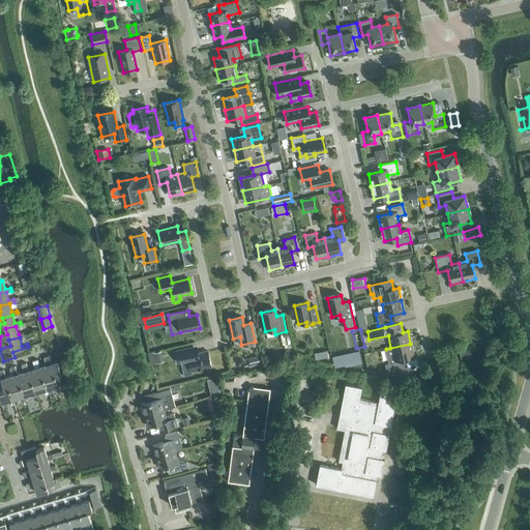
[(399,362),(398,359),(413,356),(410,344),(401,346),(386,349),(386,350),(385,350),(386,355),(388,356),(390,363),(384,365),(386,373),(401,369),(399,361),(399,362)]
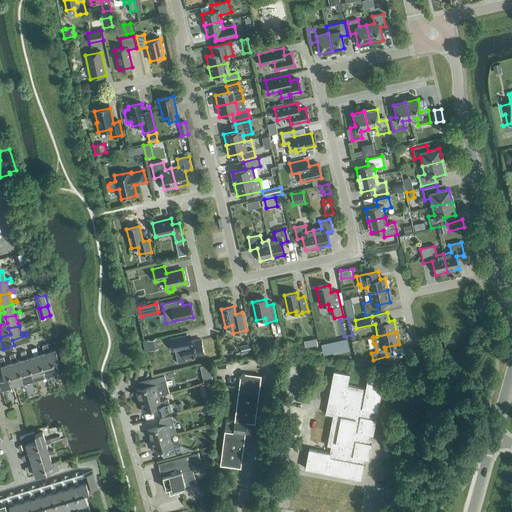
[(192,341),(190,335),(169,339),(172,351),(182,349),(184,359),(203,354),(200,340),(192,341)]
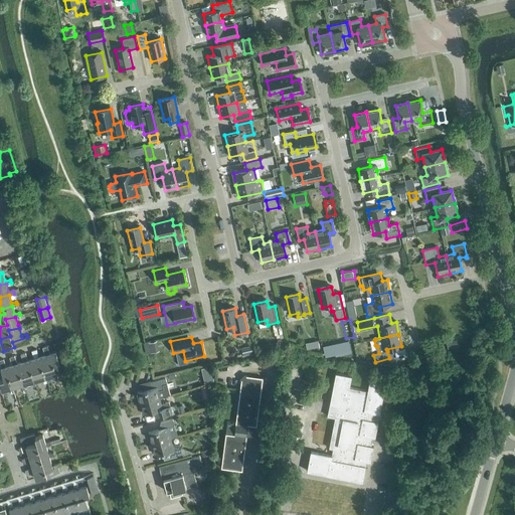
[(319,340),(307,343),(309,348),(320,346),(319,340)]
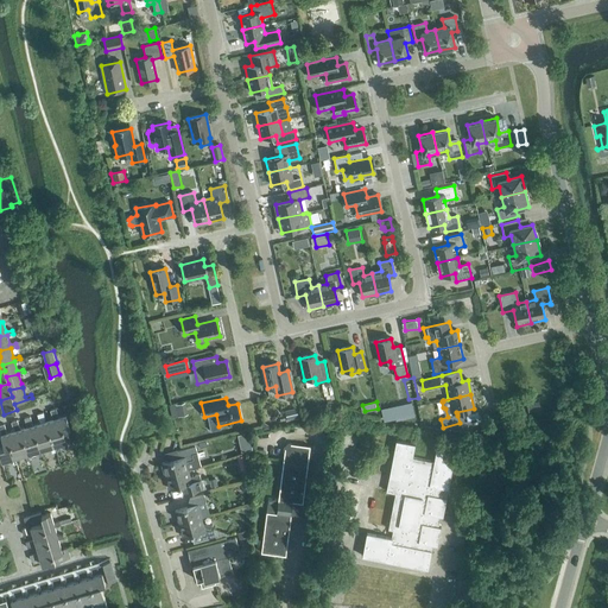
[(529,412),(540,410),(538,401),(527,404),(529,412)]
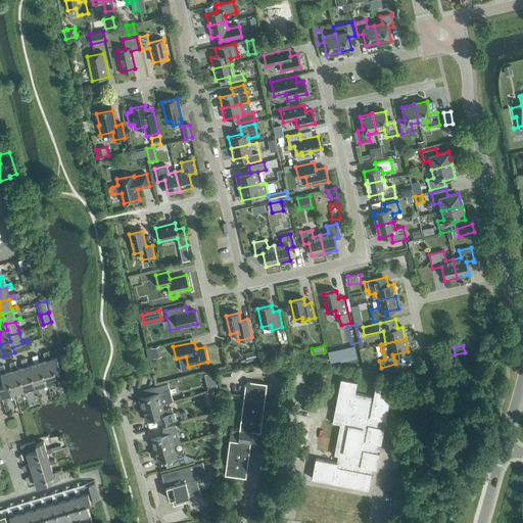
[(161,346),(147,348),(148,358),(162,355),(161,346)]
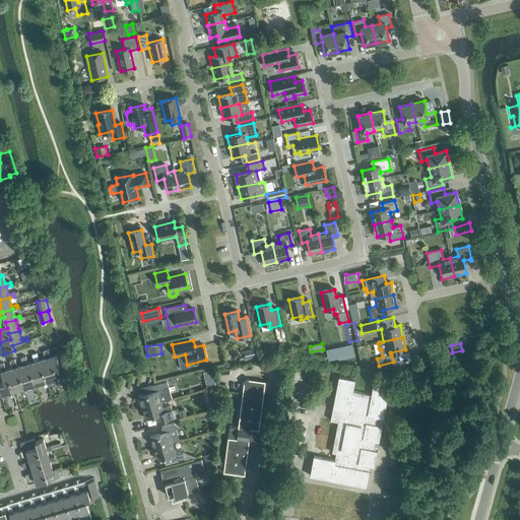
[(352,344),(336,347),(338,356),(339,360),(354,356),(352,344)]
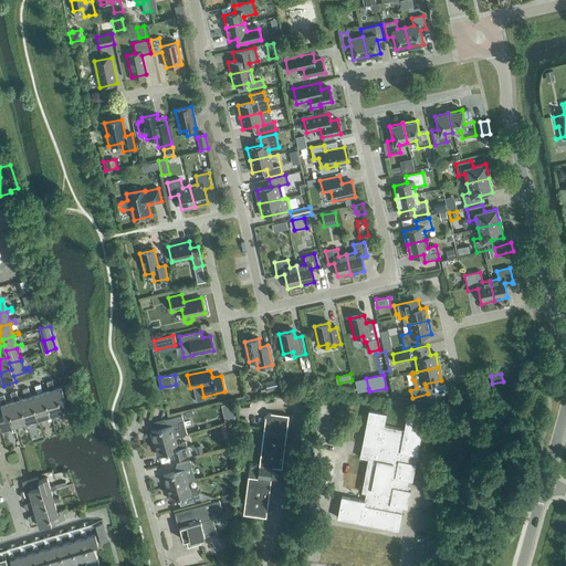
[(278,378),(268,380),(269,389),(280,387),(278,378)]
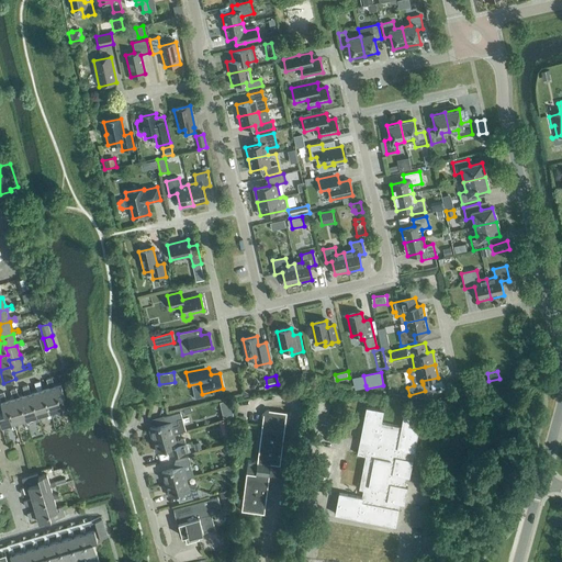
[(352,378),(353,388),(366,385),(363,375),(352,378)]
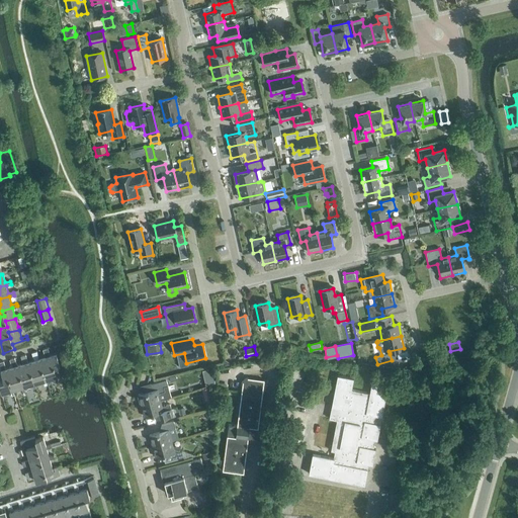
[(42,370),(46,380),(54,377),(56,382),(58,382),(56,373),(54,367),(60,365),(57,354),(45,358),(49,368),(42,370)]
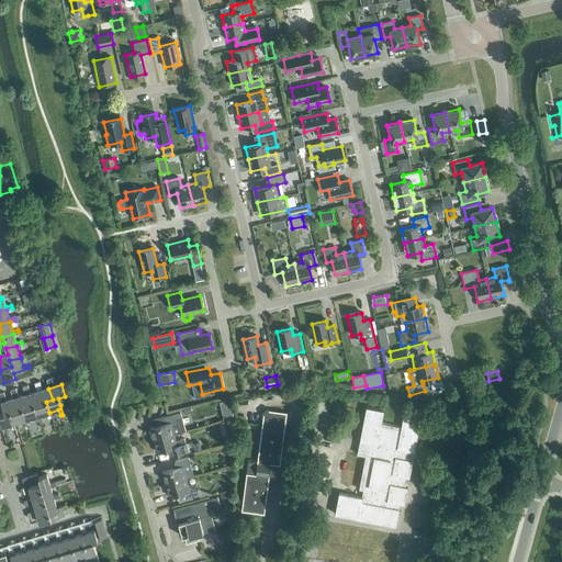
[(52,418),(49,413),(46,402),(53,400),(48,389),(36,392),(41,404),(34,405),(37,416),(46,414),(48,419),(52,418)]
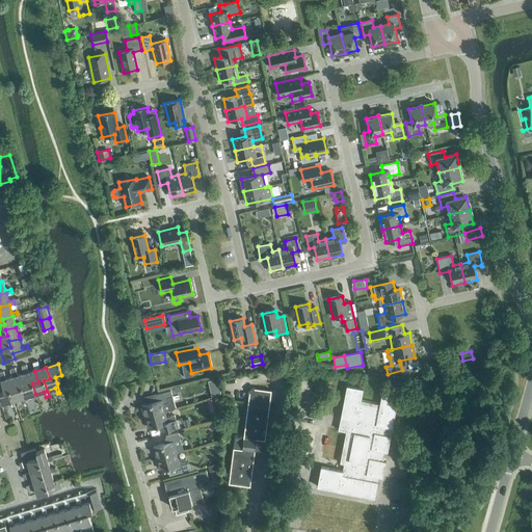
[(37,399),(35,394),(32,383),(38,382),(34,371),(23,374),(27,386),(21,388),(24,397),(32,395),(34,400),(37,399)]
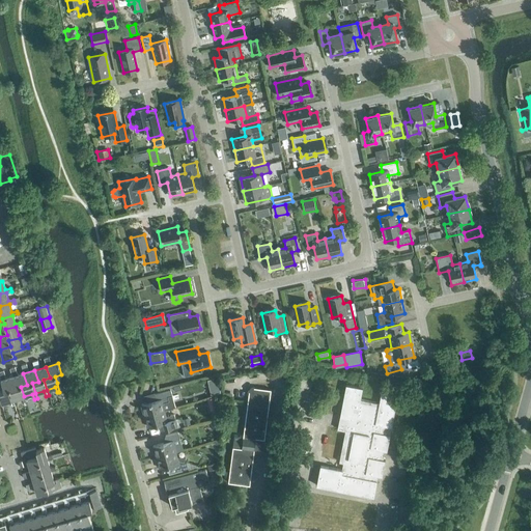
[(26,401),(24,396),(21,387),(27,385),(23,373),(11,376),(16,388),(9,390),(12,400),(21,397),(23,402),(26,401)]
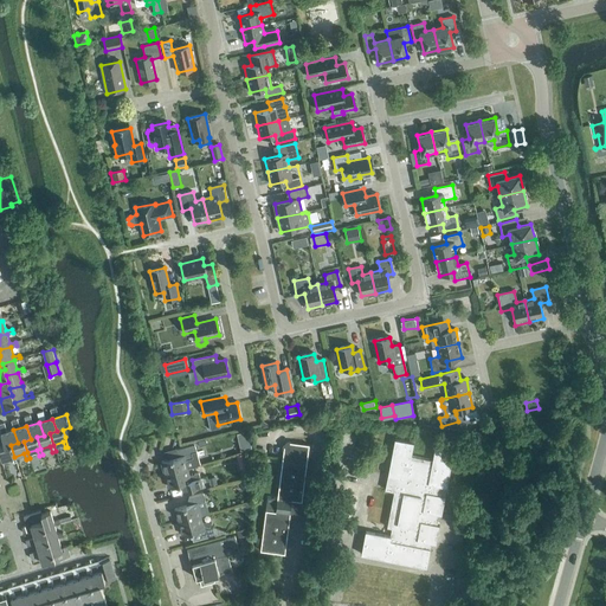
[(17,463),(14,457),(11,445),(18,443),(13,430),(0,434),(4,446),(0,447),(0,456),(1,461),(12,458),(13,464),(17,463)]
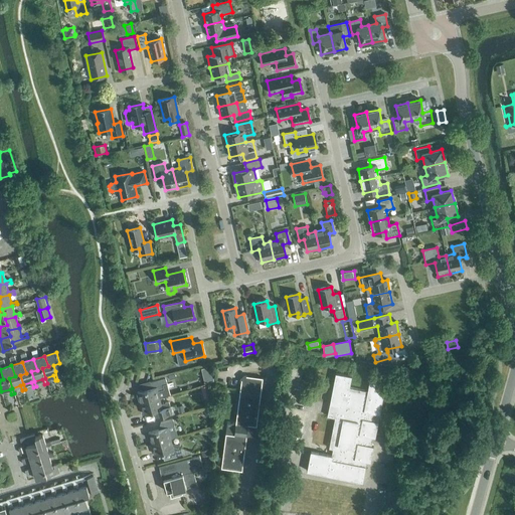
[(214,366),(204,366),(204,381),(214,381),(214,366)]
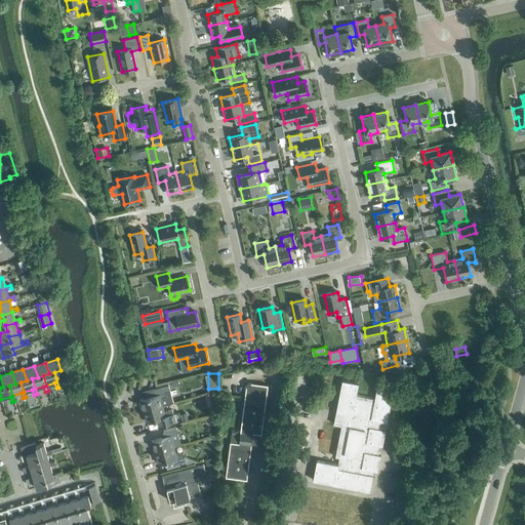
[(311,396),(312,376),(294,374),(292,395),(311,396)]
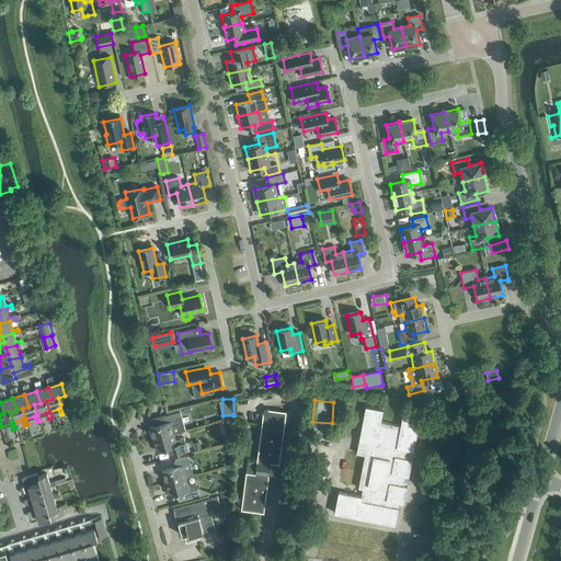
[(400,426),(380,423),(384,410),(366,407),(356,454),(365,456),(358,489),(363,490),(362,496),(339,492),(334,514),(395,526),(399,503),(403,504),(421,418),(403,414),(400,426)]
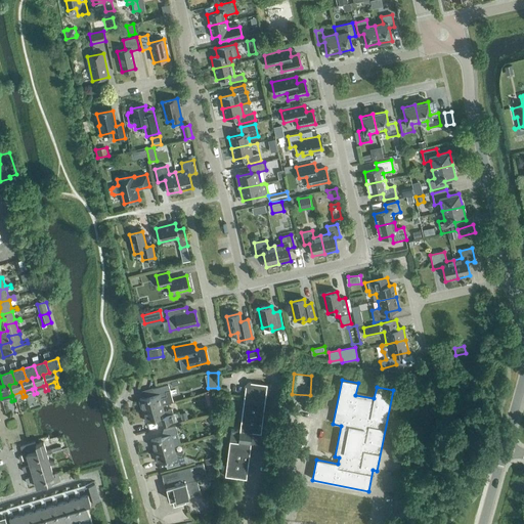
[(261,434),(265,399),(267,383),(250,381),(246,384),(245,396),(239,431),(231,430),(225,477),(246,479),(251,444),(262,446),(263,435),(261,434)]
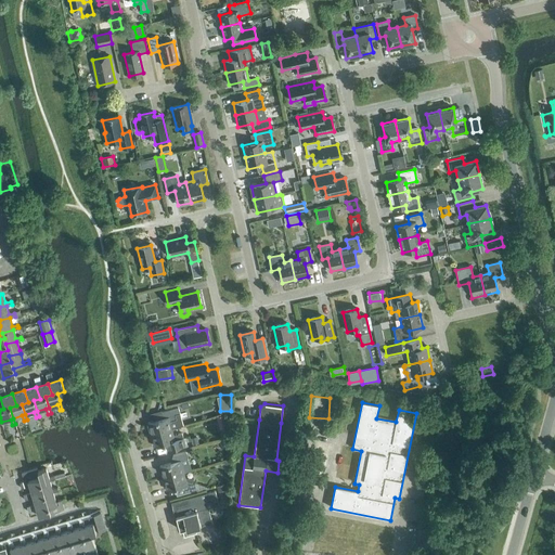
[(151,435),(171,429),(183,426),(178,408),(160,412),(162,418),(147,423),(151,435)]
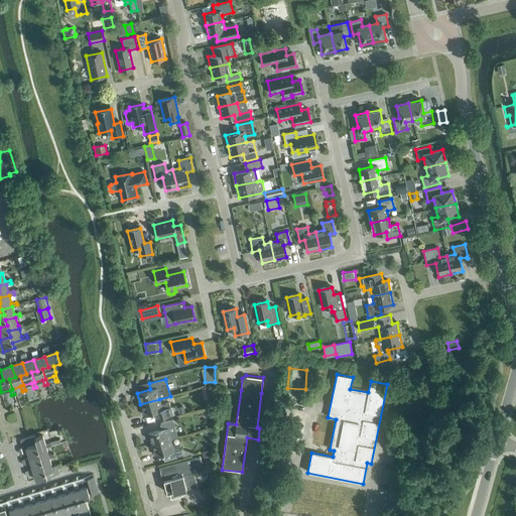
[(159,399),(140,404),(143,415),(157,411),(158,417),(172,413),(171,407),(170,407),(169,403),(161,406),(159,399)]
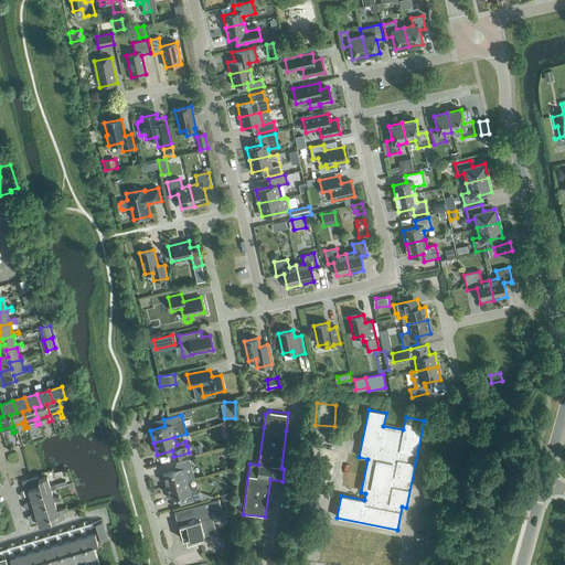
[(234,457),(232,448),(224,449),(226,458),(234,457)]
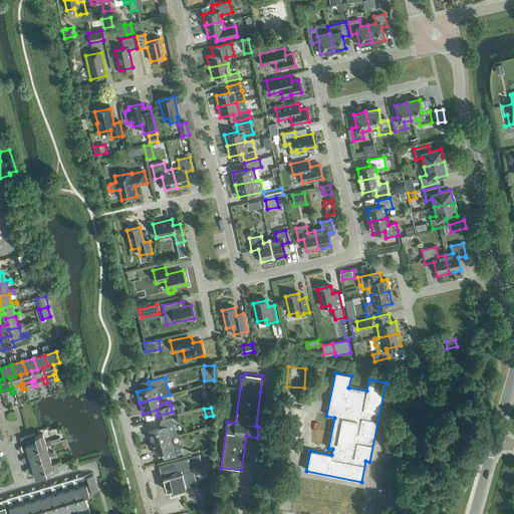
[(162,428),(148,432),(151,443),(170,438),(177,436),(172,419),(160,422),(162,428)]
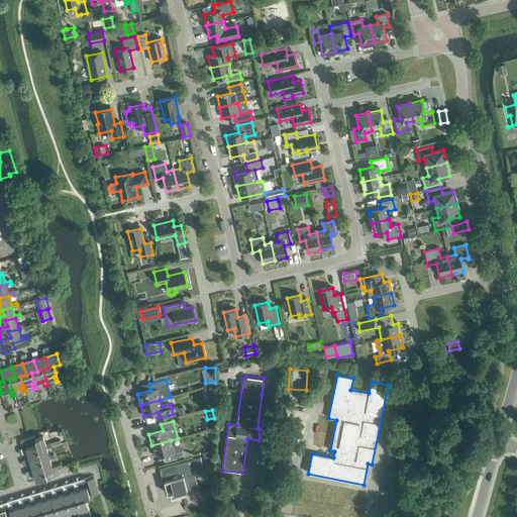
[(213,428),(200,432),(201,436),(205,435),(209,436),(209,443),(213,443),(213,428)]
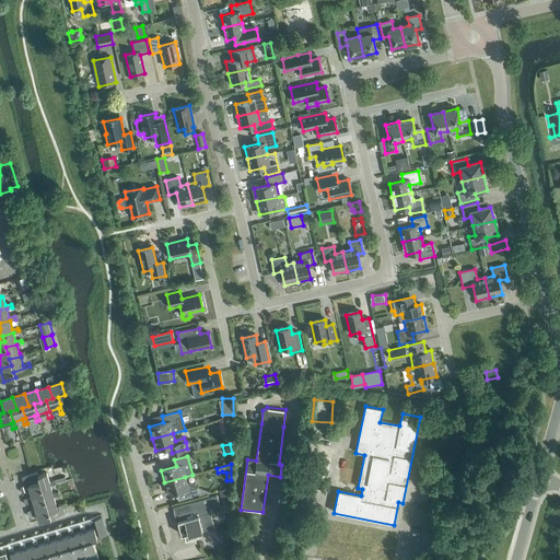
[(49,485),(50,486),(56,483),(55,480),(49,482),(46,473),(38,476),(37,474),(22,478),(24,487),(20,488),(22,493),(30,491),(32,497),(44,493),(42,488),(49,485)]
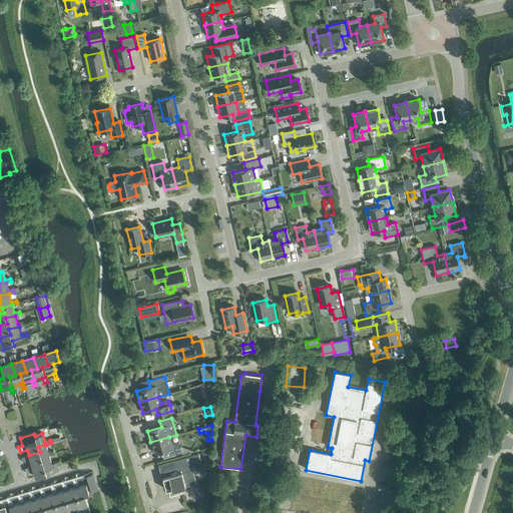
[(169,437),(150,442),(153,453),(161,451),(163,458),(169,457),(181,453),(179,446),(178,444),(173,442),(171,443),(169,437)]
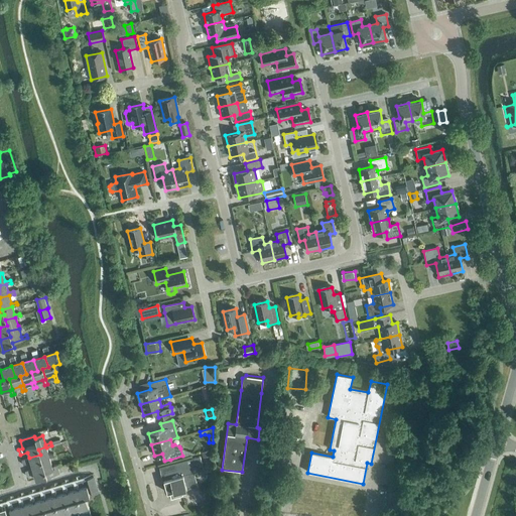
[(48,456),(46,447),(45,446),(38,449),(40,455),(29,458),(32,469),(43,466),(41,460),(49,458),(49,459),(54,457),(53,454),(48,456)]
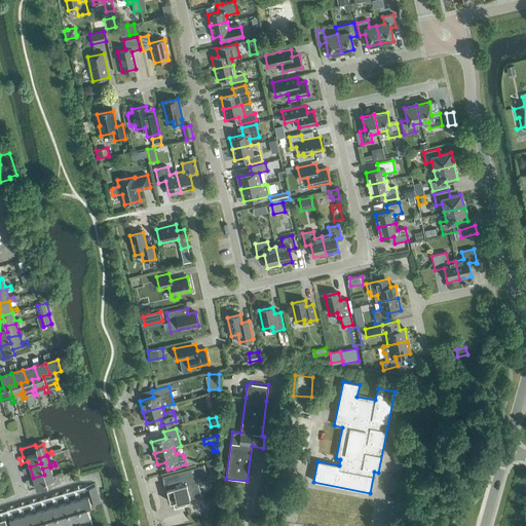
[(401,473),(406,474),(409,456),(404,455),(401,473)]
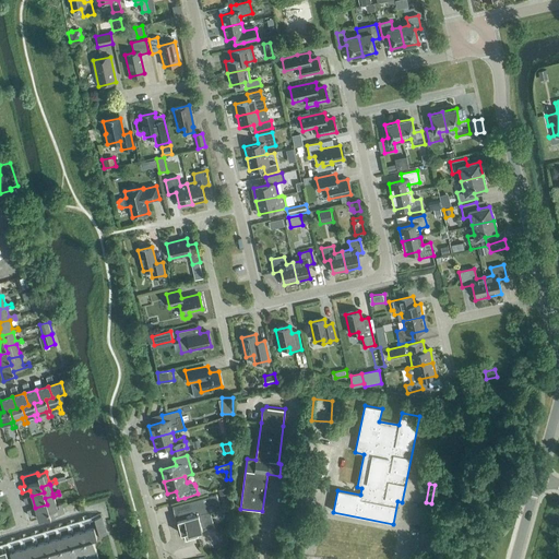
[(221,509),(216,495),(180,504),(179,504),(173,506),(180,534),(182,534),(185,540),(198,537),(195,530),(202,528),(202,530),(214,526),(210,512),(221,509)]
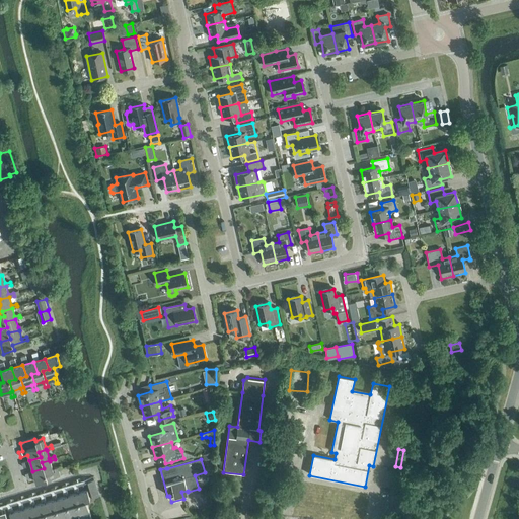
[(52,469),(50,461),(50,460),(42,462),(44,468),(32,471),(36,484),(60,476),(57,467),(52,469)]
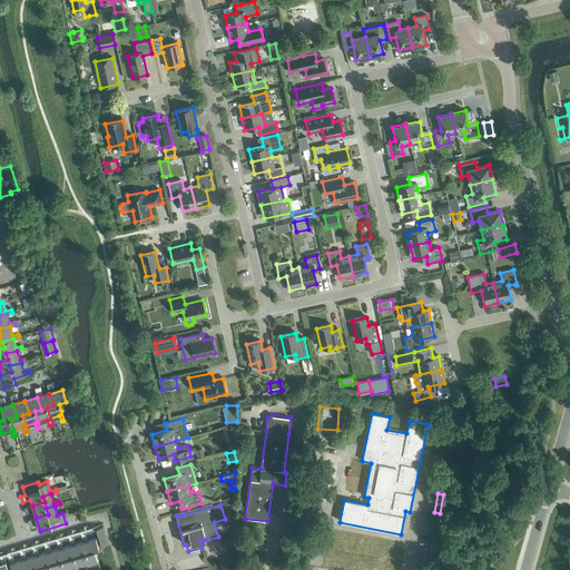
[(101,548),(108,546),(104,527),(96,529),(101,548)]
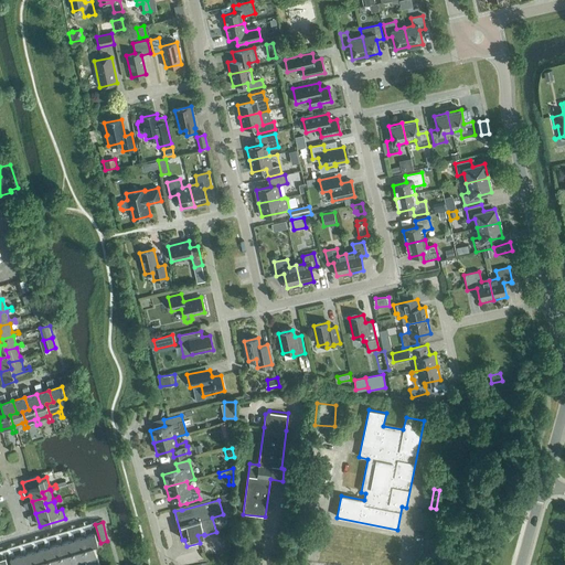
[(11,564),(86,564),(91,564),(92,564),(98,564),(93,544),(97,543),(95,533),(10,558),(11,564)]
